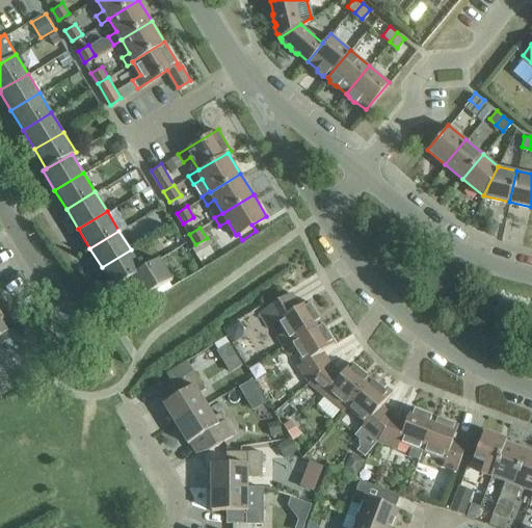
[(113,287),(131,275),(141,268),(131,249),(102,267),(113,287)]
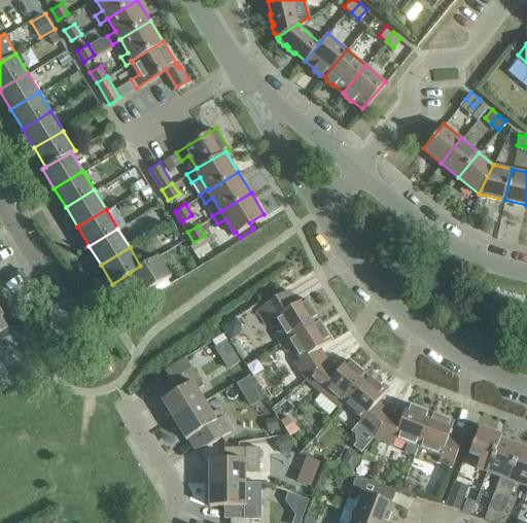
[(140,266),(130,273),(142,292),(170,276),(157,254),(140,266)]
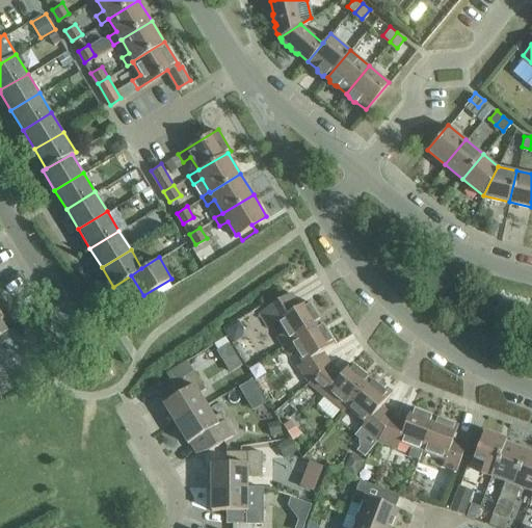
[(277,335),(283,344),(290,340),(321,320),(309,299),(299,305),(291,291),(259,311),(268,325),(278,320),(285,331),(277,335)]
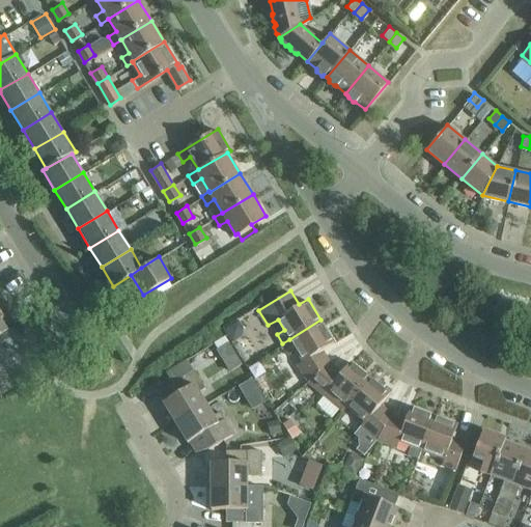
[(232,326),(242,344),(255,338),(246,319),(232,326)]
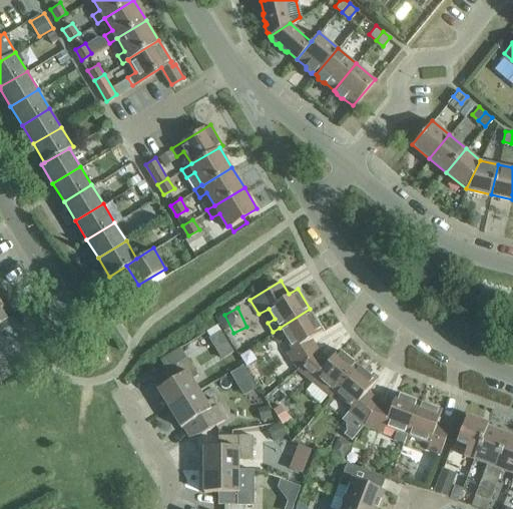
[(287,351),(298,368),(319,349),(311,337),(323,330),(310,309),(280,328),(273,332),(278,341),(286,336),(293,348),(287,351)]
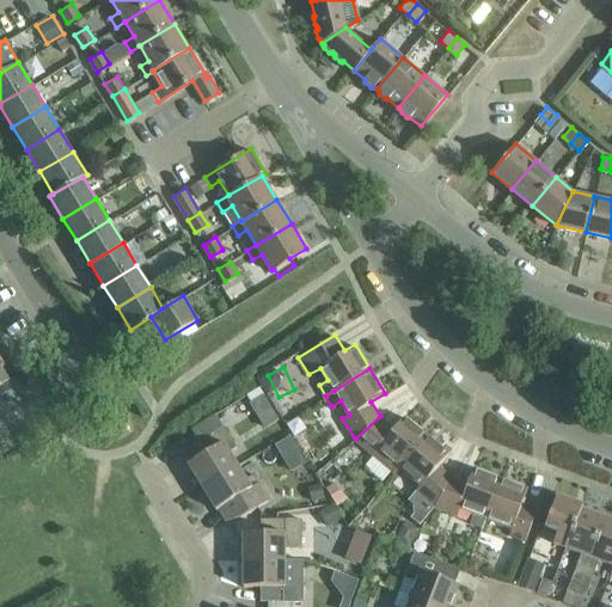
[(188,463),(202,485),(237,464),(228,451),(237,446),(224,424),(222,424),(215,411),(189,428),(196,440),(195,441),(202,454),(188,463)]
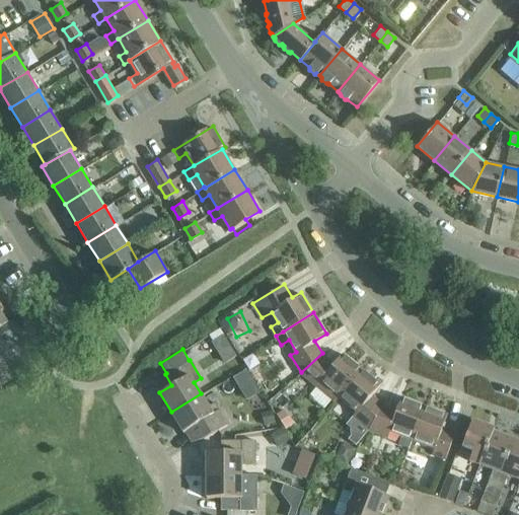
[(338,394),(339,395),(361,368),(343,353),(334,363),(322,353),(301,372),(334,399),(338,394)]
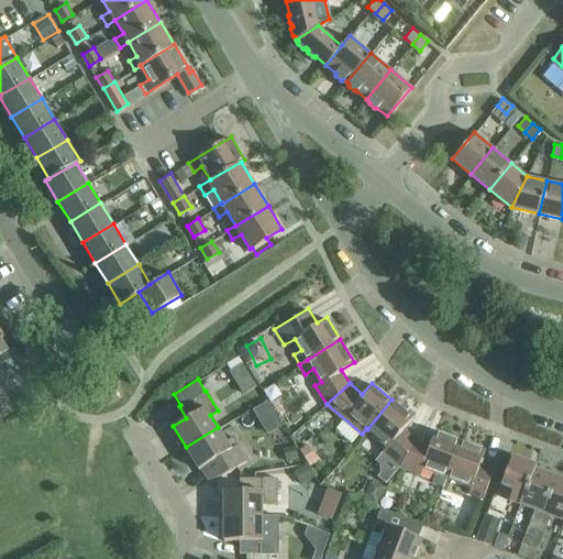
[(250,430),(282,416),(274,398),(241,413),(250,430)]
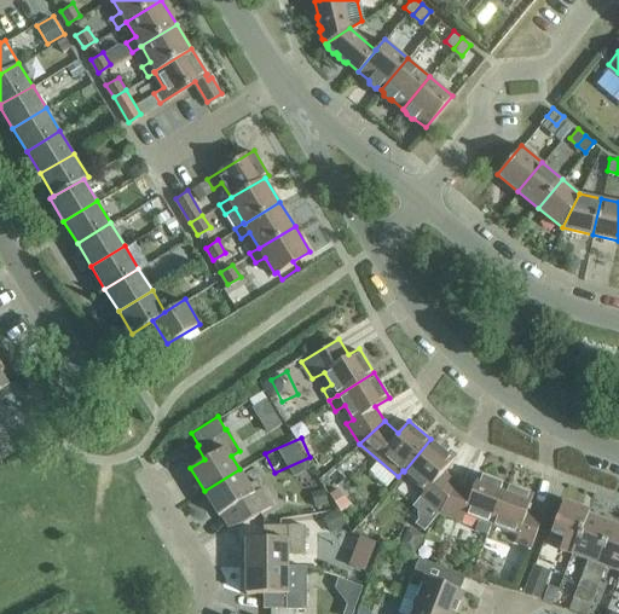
[(421,496),(439,511),(457,481),(443,470),(453,457),(431,439),(404,471),(426,490),(421,496)]
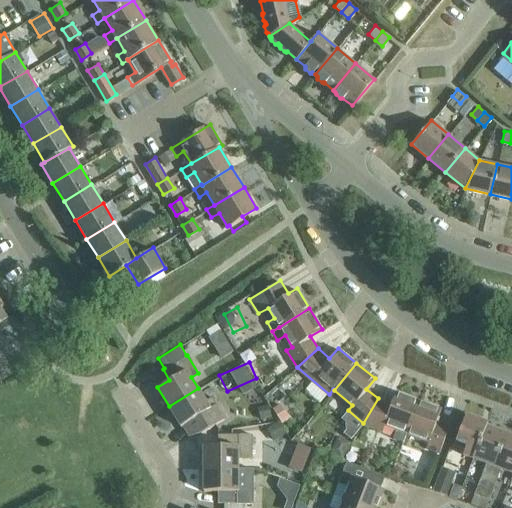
[(198,388),(169,406),(181,425),(193,418),(201,431),(225,417),(212,395),(205,399),(198,388)]
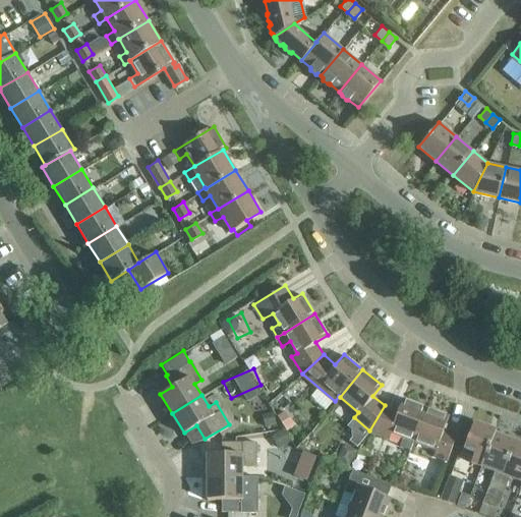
[(385,405),(369,431),(388,438),(391,432),(402,436),(399,445),(409,449),(412,440),(413,440),(425,406),(403,398),(398,410),(385,405)]
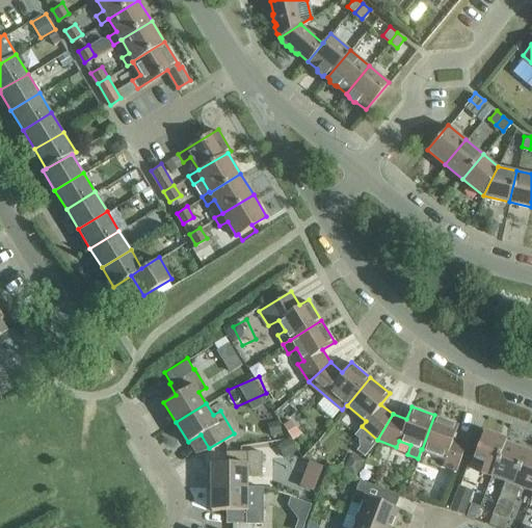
[(434,415),(422,449),(445,458),(443,465),(456,470),(467,442),(453,437),(458,424),(434,415)]
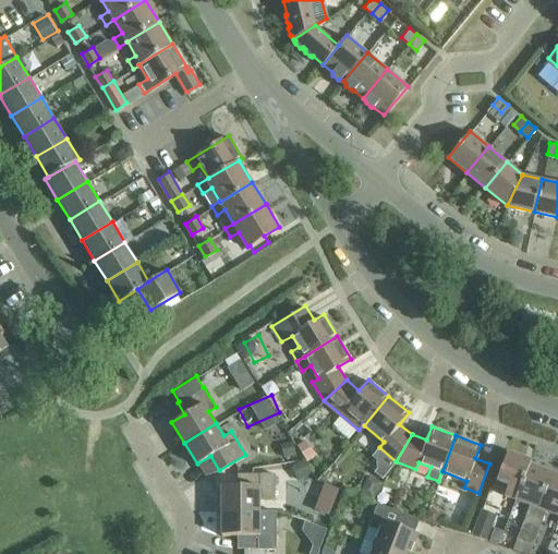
[(505,494),(516,498),(529,462),(530,464),(531,459),(508,450),(497,479),(508,483),(505,494)]
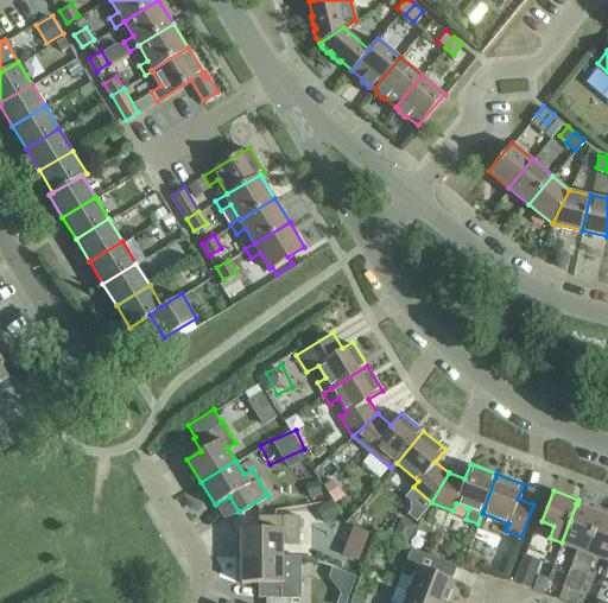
[(563,585),(571,588),(600,513),(577,505),(576,503),(562,543),(577,548),(563,585)]
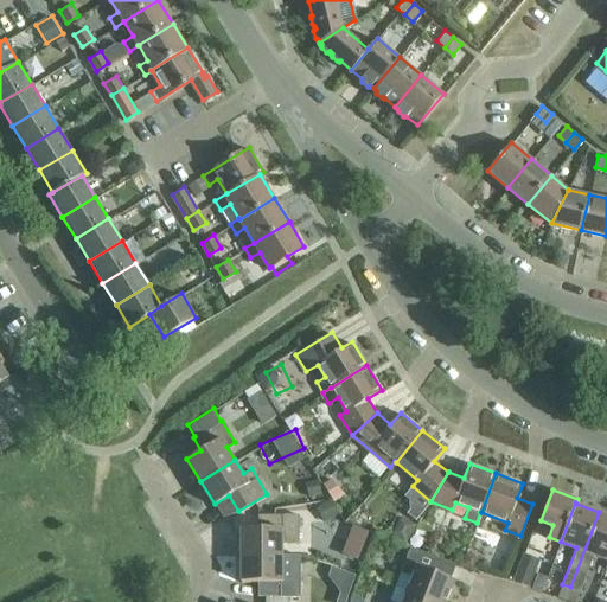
[(593,554),(606,558),(606,514),(599,512),(570,587),(580,590),(593,554)]
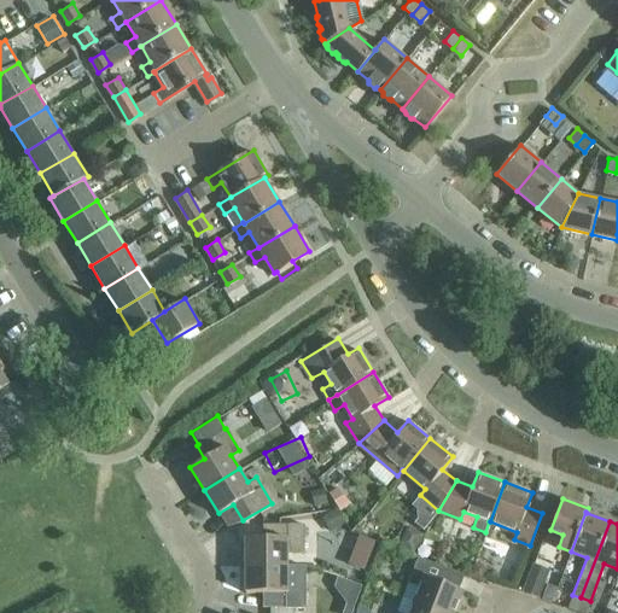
[(245,537),(245,564),(287,564),(287,548),(304,548),(304,523),(262,523),(263,537),(245,537)]
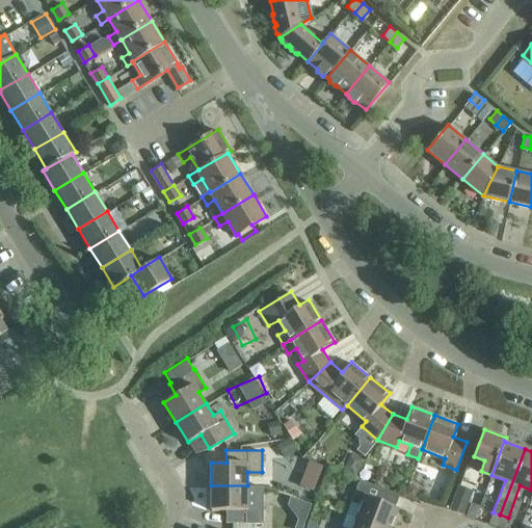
[(351,471),(376,472),(377,455),(352,454),(351,471)]
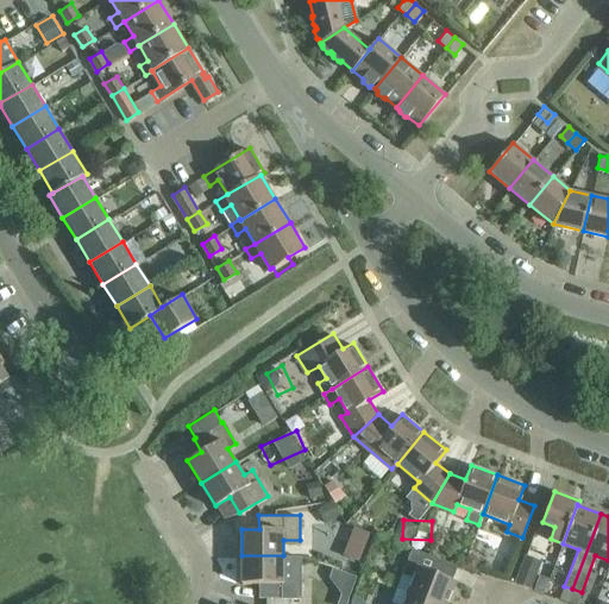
[(344,554),(359,560),(370,533),(355,527),(344,554)]
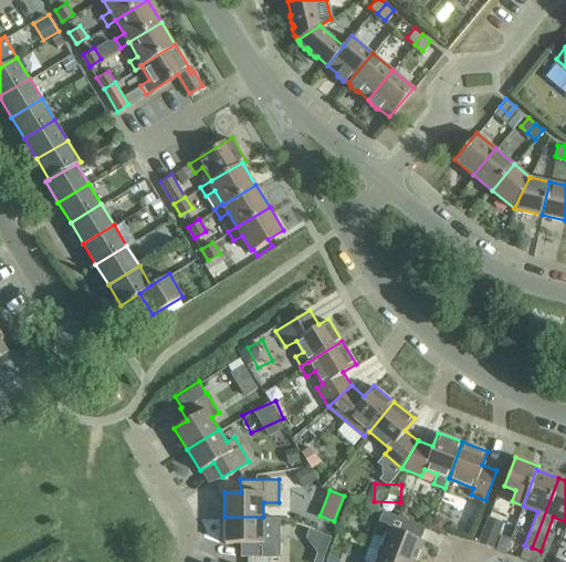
[(385,537),(379,550),(411,561),(415,561),(423,540),(410,536),(416,521),(383,509),(374,532),(385,537)]
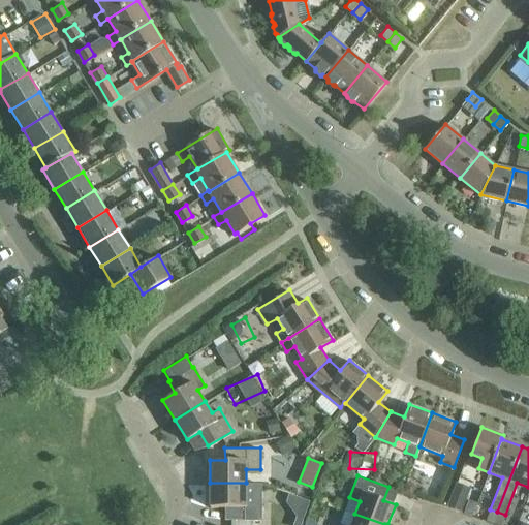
[(246,483),(210,483),(210,506),(225,506),(225,519),(254,518),(261,518),(261,483),(246,483)]
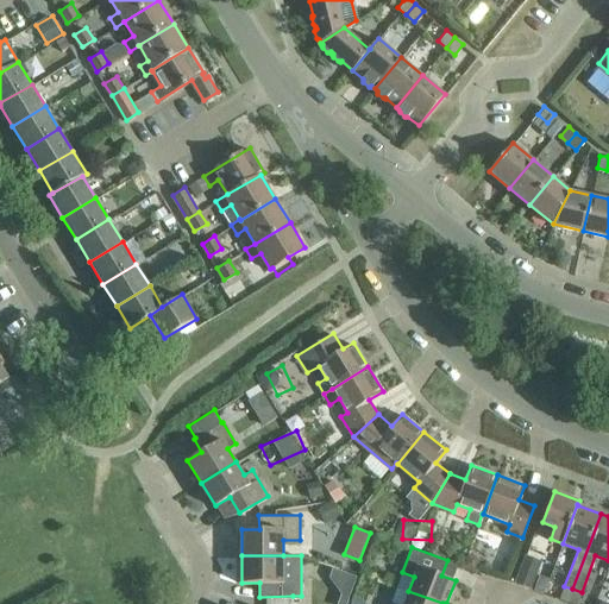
[(525,558),(515,582),(529,586),(538,562),(525,558)]
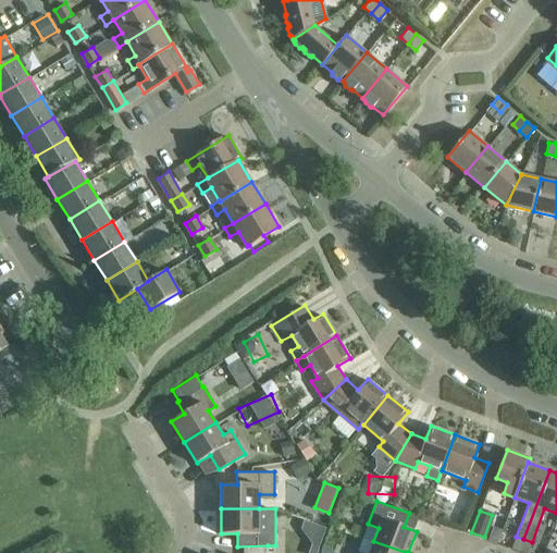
[(489,538),(497,542),(502,529),(493,525),(489,538)]
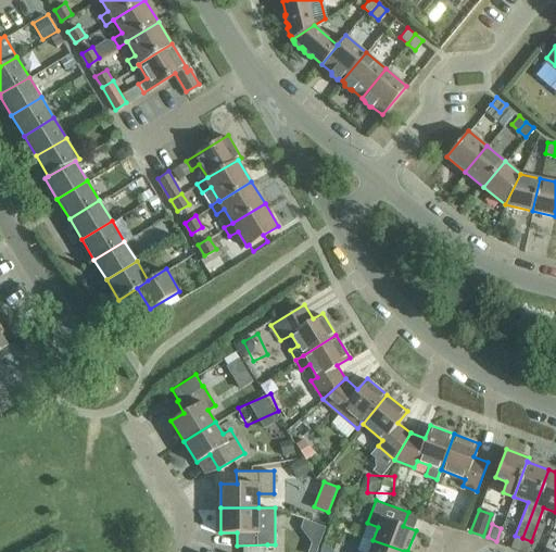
[(356,551),(404,551),(373,540),(367,551),(364,551),(357,550),(356,551)]
